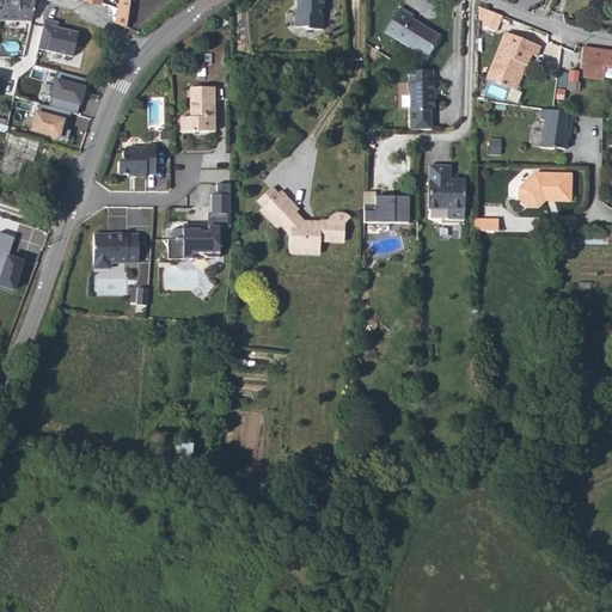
[(0,0),(0,20),(31,22),(35,0),(0,0)]
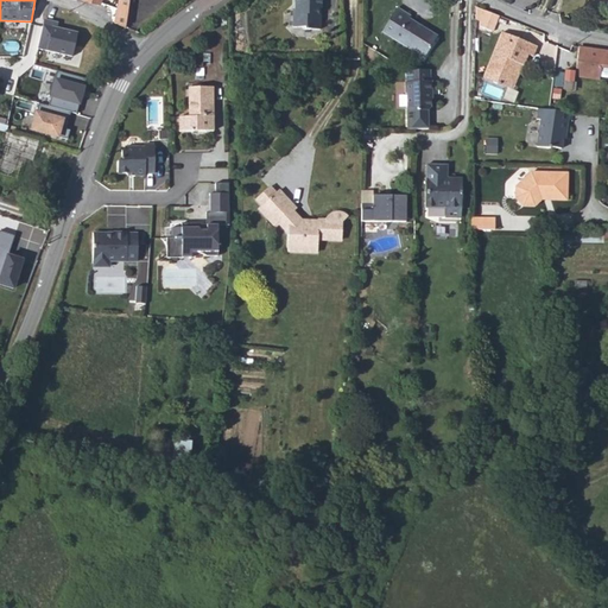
[(118,0),(114,21),(126,26),(131,0),(118,0)]
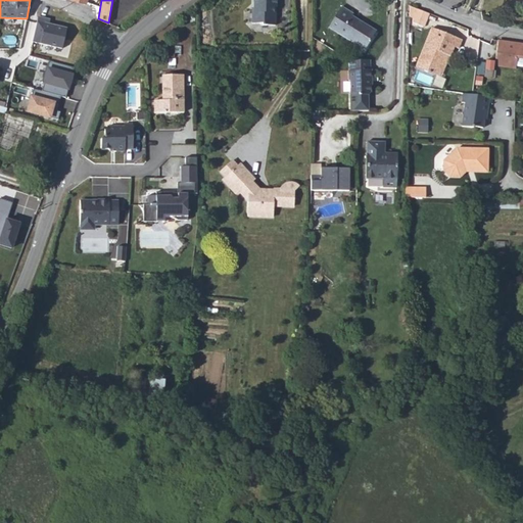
[(263,20),(276,20),(276,9),(274,7),(274,3),(276,3),(277,3),(276,0),(253,0),(253,4),(252,4),(252,18),(263,18),(263,20)]
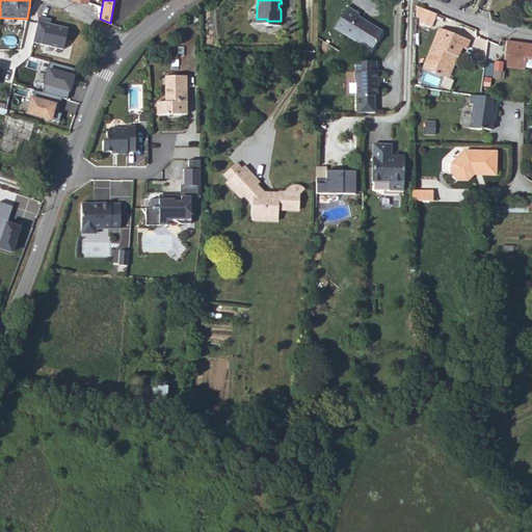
[(335,25),(367,47),(371,50),(382,31),(368,21),(358,16),(360,14),(347,5),(335,25)]
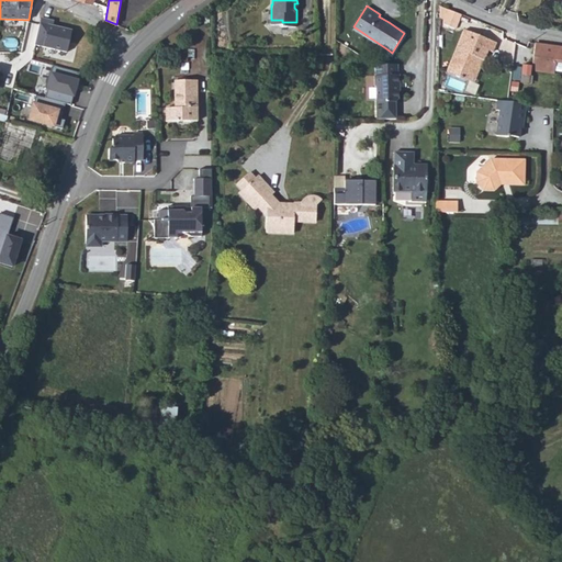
[(37,46),(68,53),(74,31),(54,26),(55,21),(42,18),(37,46)]
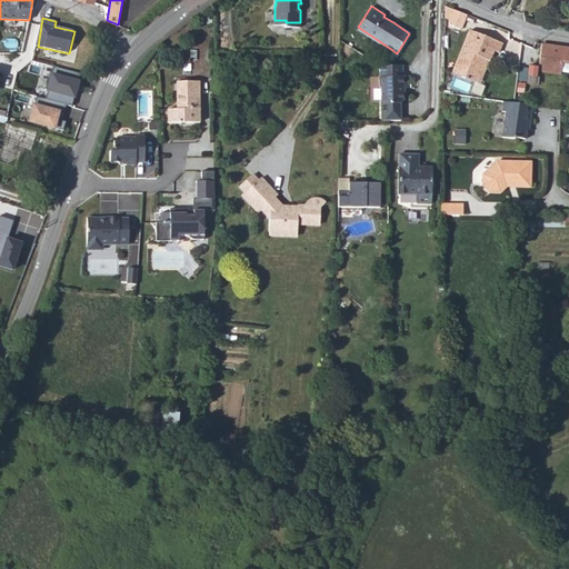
[(471,30),(453,72),(475,81),(485,59),(489,61),(491,61),(496,51),(500,53),(503,43),(471,30)]
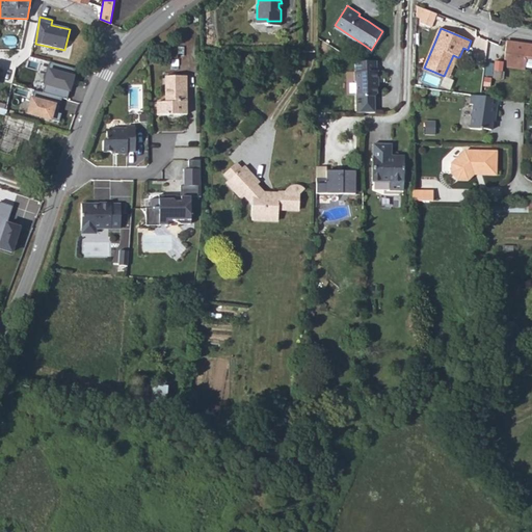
[(531,47),(531,42),(507,38),(503,62),(524,67),(526,54),(531,55),(531,47)]
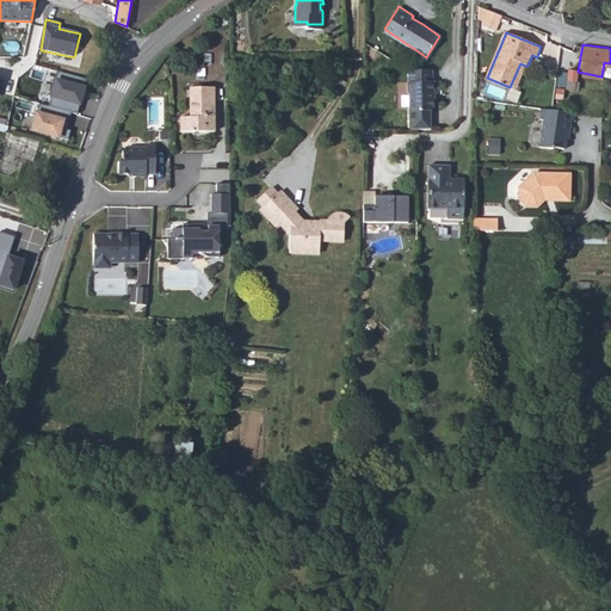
[(516,90),(525,66),(520,63),(510,87),(516,90)]
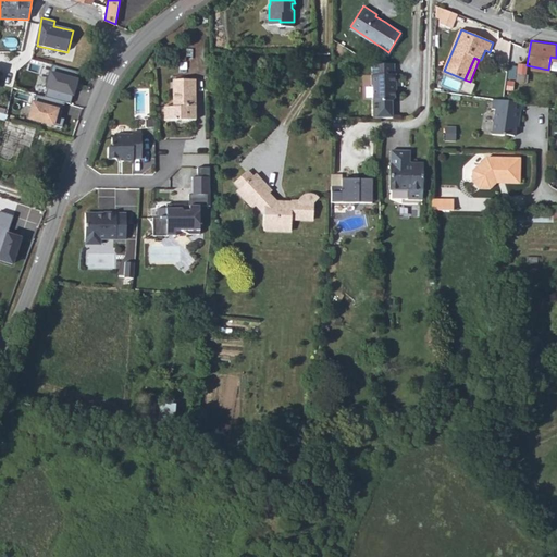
[(395,63),(372,64),(372,74),(371,74),(371,86),(372,86),(373,119),(392,118),(392,100),(395,98),(395,90),(394,89),(394,85),(396,85),(396,74),(395,74),(395,63)]
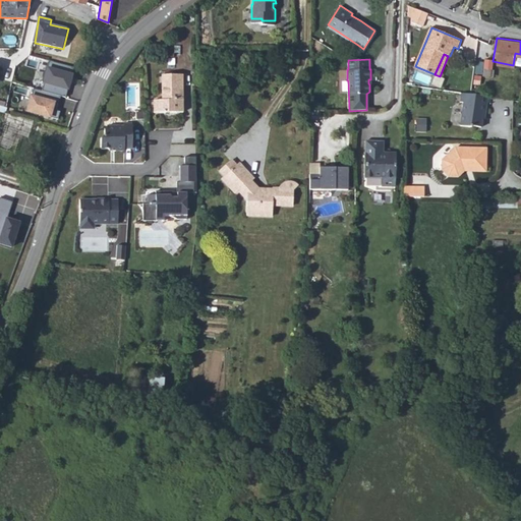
[(476,60),(474,82),(481,83),(483,61),(476,60)]
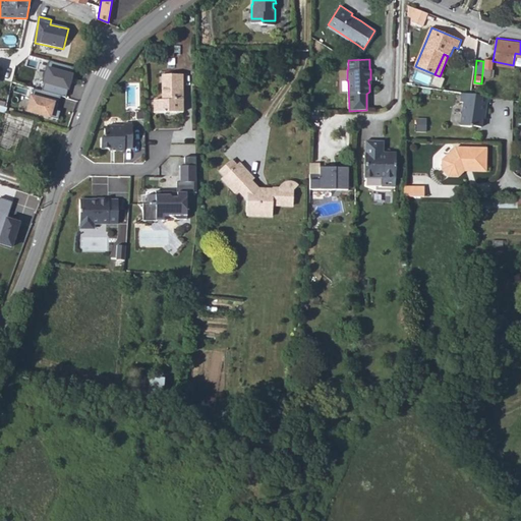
[(66,97),(74,68),(50,61),(43,90),(66,97)]
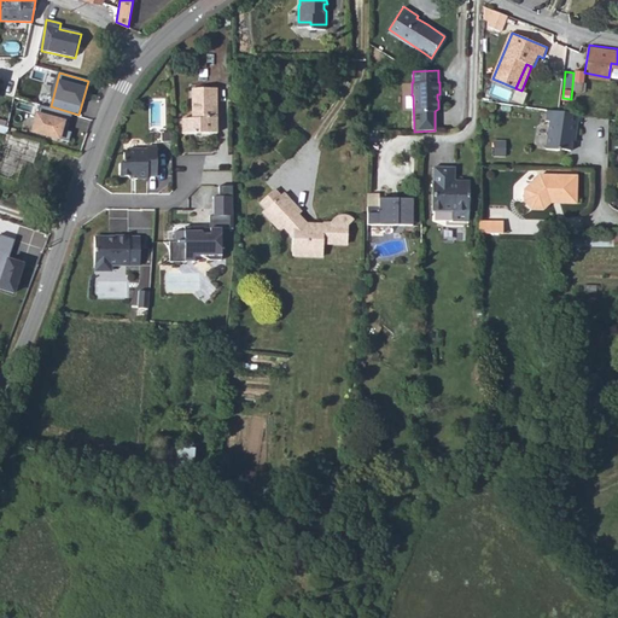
[(185,115),(185,130),(219,130),(219,85),(194,85),(194,111),(196,111),(196,115),(194,115),(185,115)]
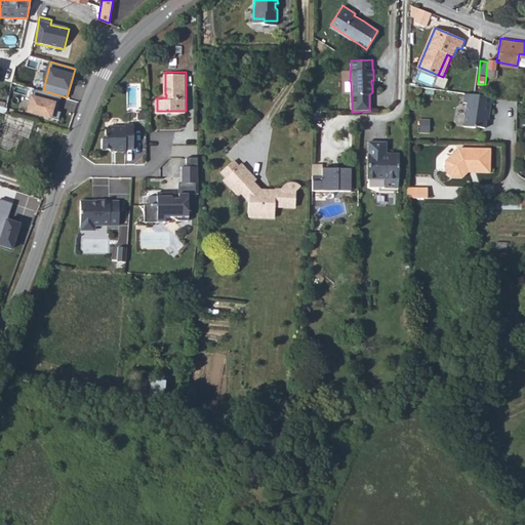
[(491,97),(465,94),(463,103),(467,104),(463,126),(475,128),(475,127),(484,128),(486,114),(488,115),(491,97)]
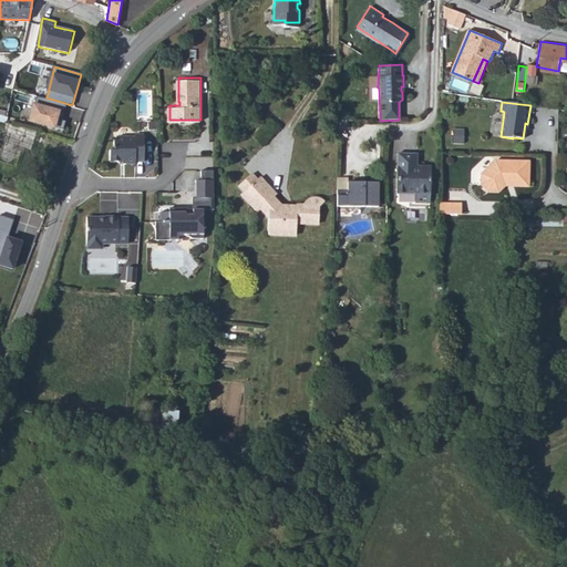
[(62,111),(34,104),(30,123),(57,130),(58,127),(63,129),(65,121),(60,120),(62,111)]
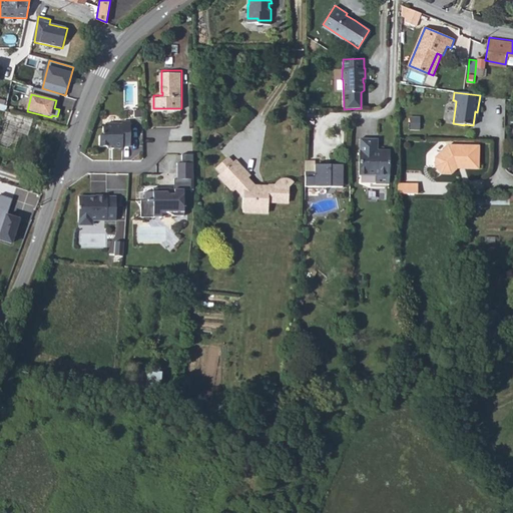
[(0,108),(5,110),(8,101),(0,98),(0,108)]
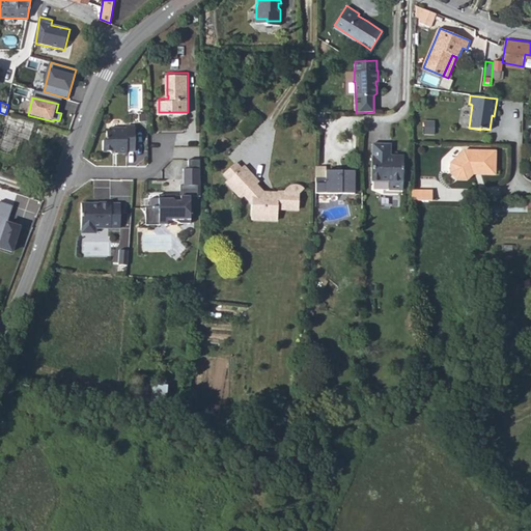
[(135,150),(136,124),(127,124),(127,127),(110,127),(107,130),(107,135),(103,139),(103,147),(106,149),(112,149),(118,149),(118,151),(127,151),(127,149),(135,150)]
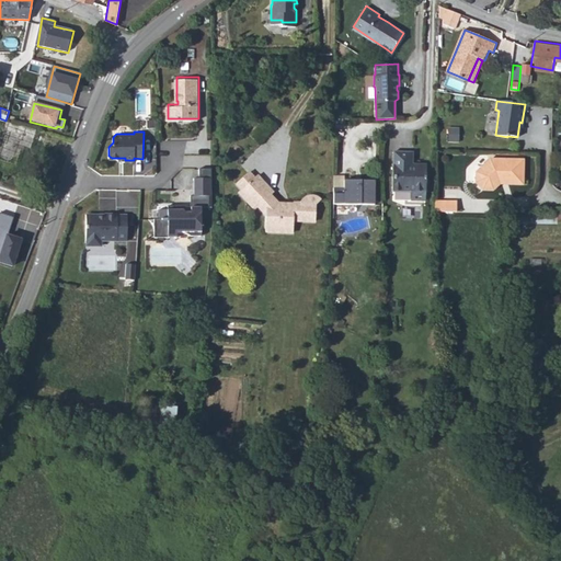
[(409,202),(424,202),(425,167),(416,165),(415,168),(411,168),(411,165),(412,153),(392,152),(391,192),(409,192),(409,202)]
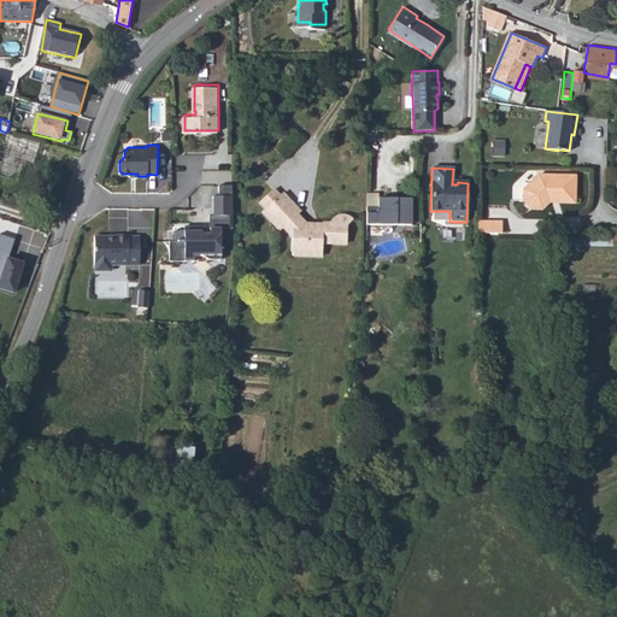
[(575,201),(576,175),(539,172),(523,187),(523,199),(530,207),(541,207),(550,200),(552,198),(563,198),(563,201),(575,201)]
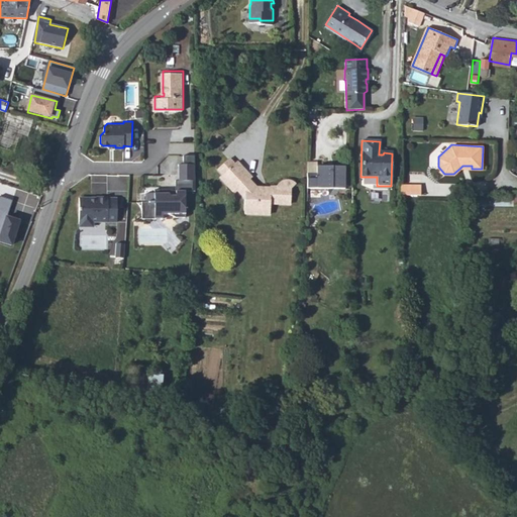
[(196,153),(185,153),(185,163),(180,163),(180,178),(196,178),(196,153)]
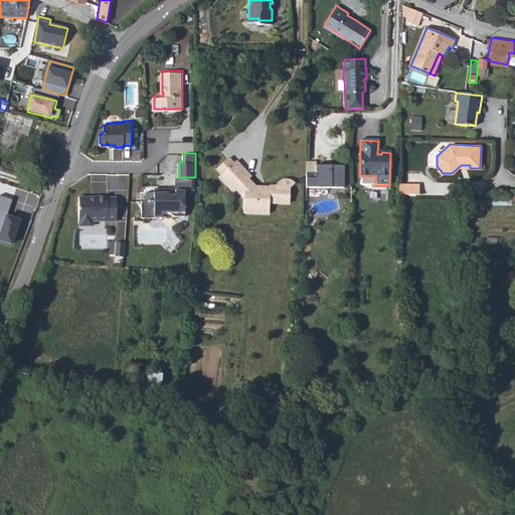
[(316,161),(306,161),(305,172),(315,173),(315,165),(316,165),(316,161)]
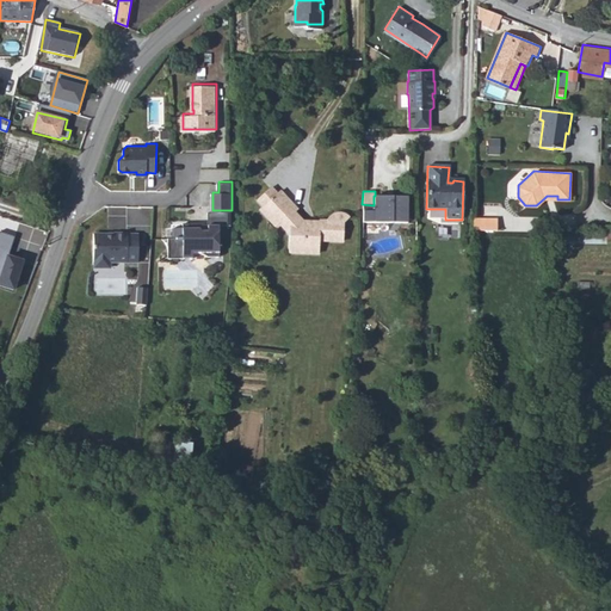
[(345,224),(350,221),(349,220),(347,218),(346,217),(344,216),(341,215),(339,216),(337,216),(335,216),(333,217),(331,220),(331,222),(329,223),(322,223),(322,224),(304,222),(297,214),(300,211),(283,192),(264,209),(281,229),(284,226),(292,234),(291,252),(321,254),(322,240),(344,242),(345,224)]
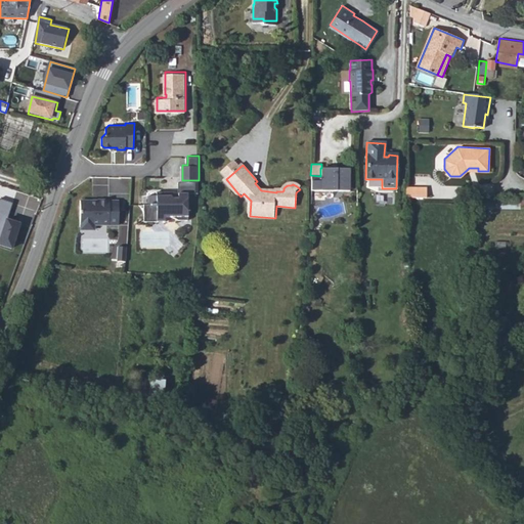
[(348,191),(349,169),(321,168),(320,168),(320,176),(310,175),(310,190),(348,191)]
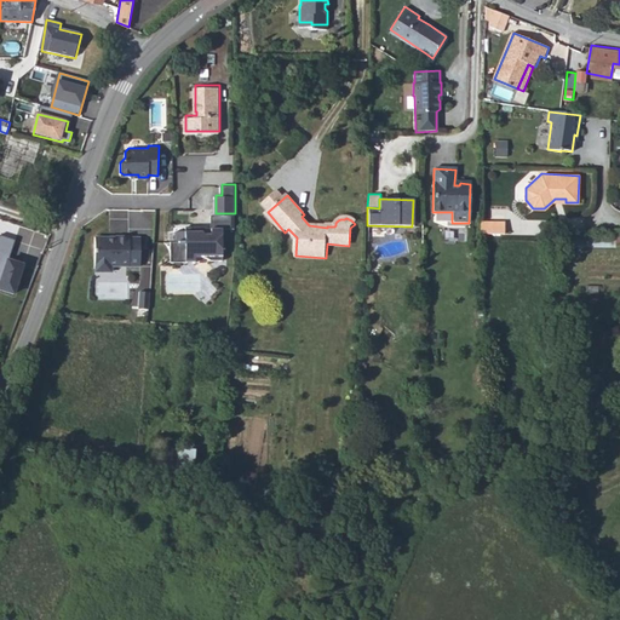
[(216,213),(212,213),(212,227),(223,227),(235,227),(235,213),(216,213)]
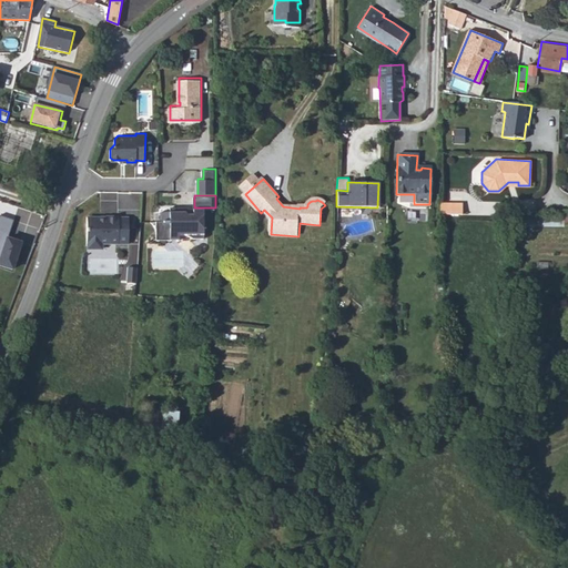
[(462,201),(439,200),(438,205),(439,212),(462,212),(462,201)]
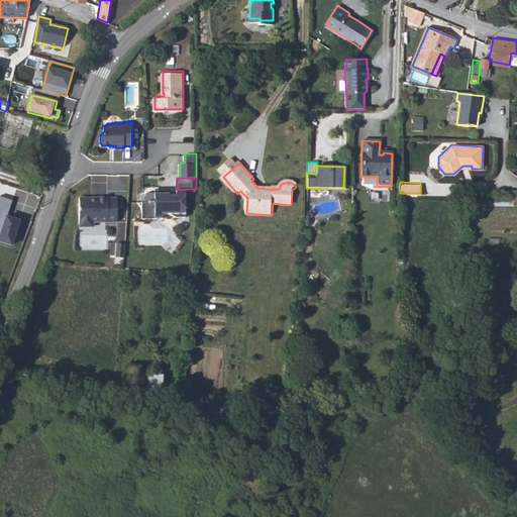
[(186,189),(177,189),(172,189),(169,191),(164,191),(164,188),(154,187),(154,191),(146,191),(146,199),(142,199),(142,217),(164,217),(164,212),(177,212),(177,215),(186,215),(186,189)]
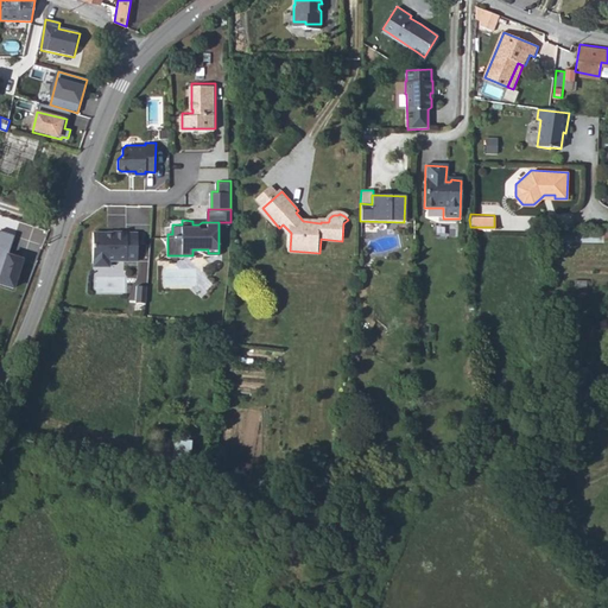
[(108,230),(94,229),(93,258),(93,260),(96,264),(106,264),(109,260),(109,258),(138,259),(139,232),(128,230),(114,229),(114,233),(108,232),(108,230)]
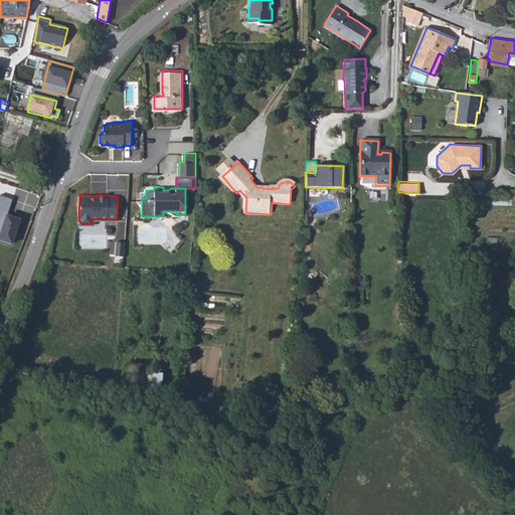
[(0,240),(13,244),(21,219),(9,214),(13,199),(0,195),(0,240)]
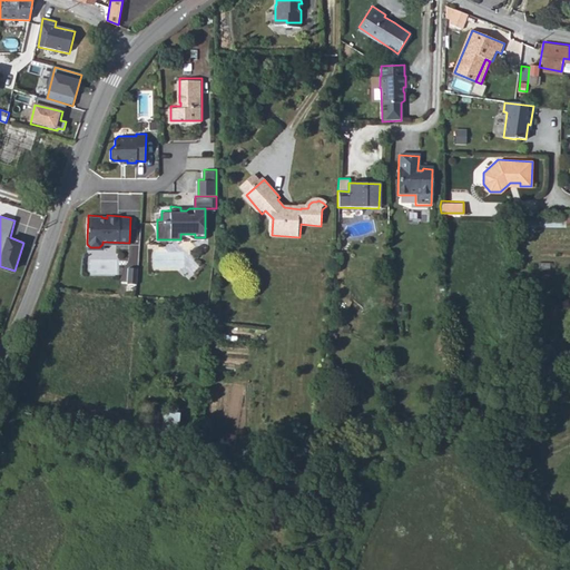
[(127,267),(127,283),(137,284),(138,267),(127,267)]
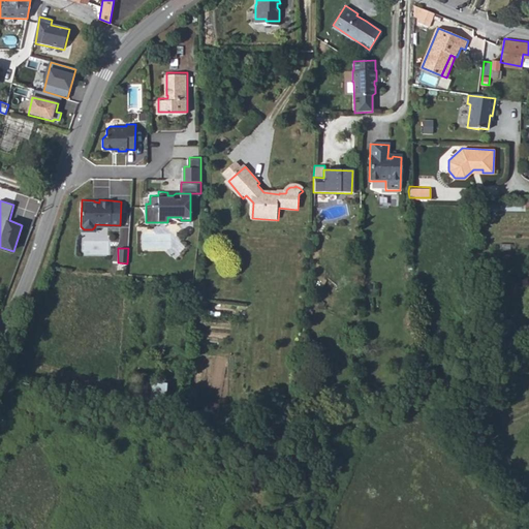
[(165,402),(167,383),(145,381),(143,401),(165,402)]
